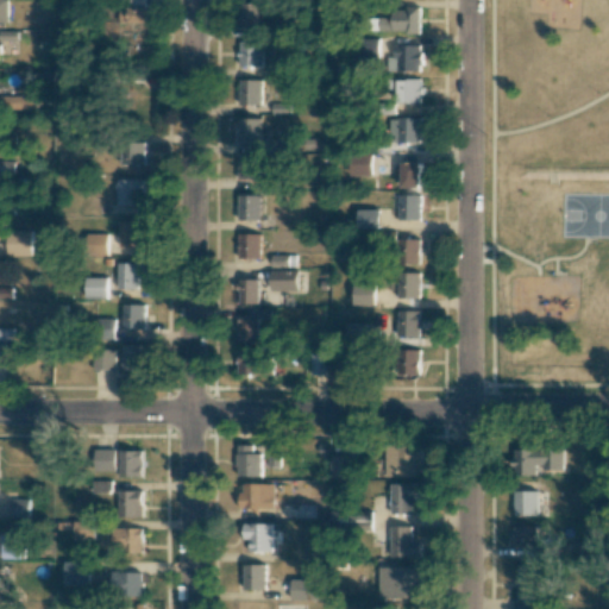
[(262,2),(240,2),(240,27),(262,27),(262,2)]
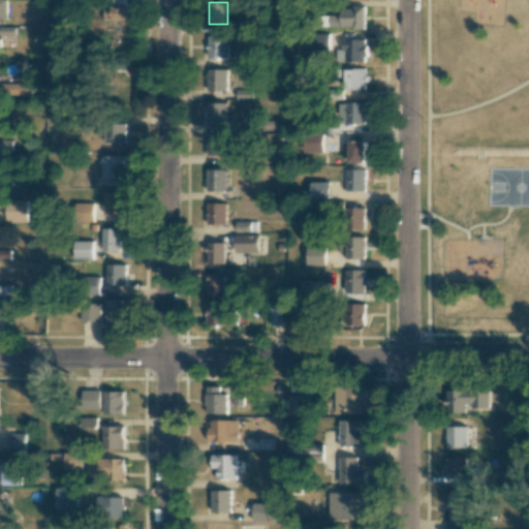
[(104,19),(133,20),(134,6),(105,6),(104,19)]
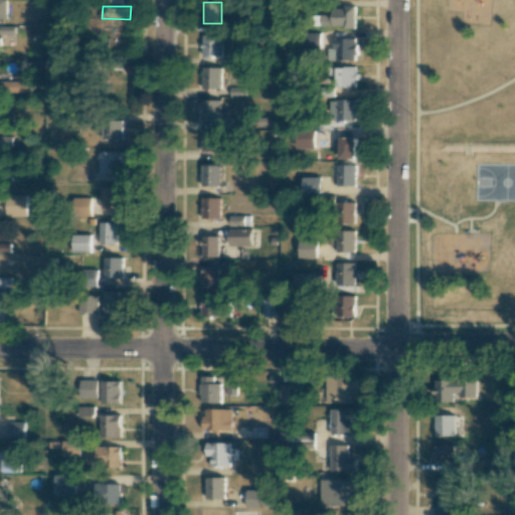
[(356,7),(333,6),(333,14),(322,14),(322,26),(355,27),(356,7)]
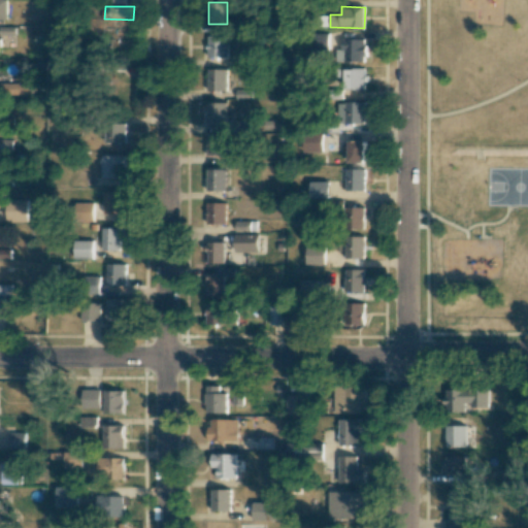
[(226,57),(226,35),(208,35),(208,57),(226,57)]
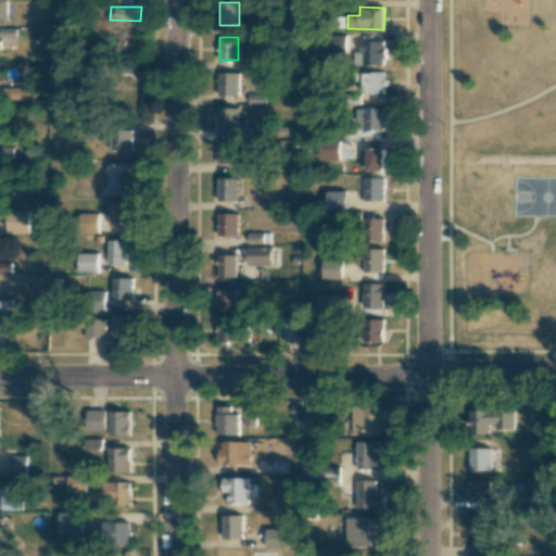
[(386,41),(361,40),(361,51),(355,51),(355,64),(386,64),(386,41)]
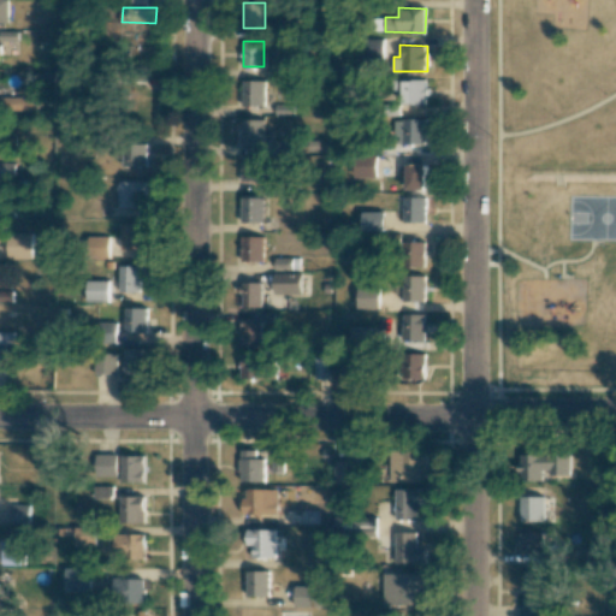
[(426,78),(395,80),(395,90),(403,89),(404,105),(427,104),(426,78)]
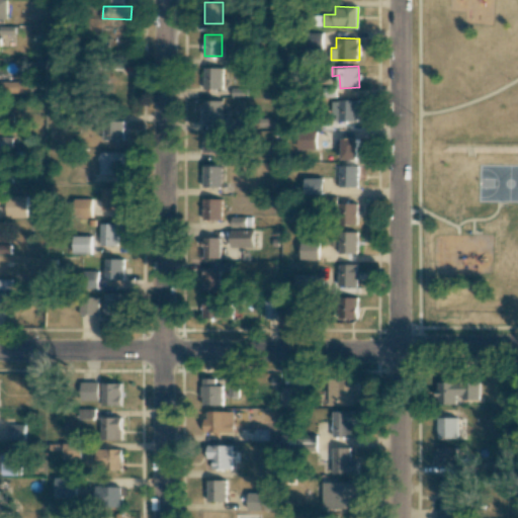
[(223,68),(204,67),(203,88),(222,89),(223,68)]
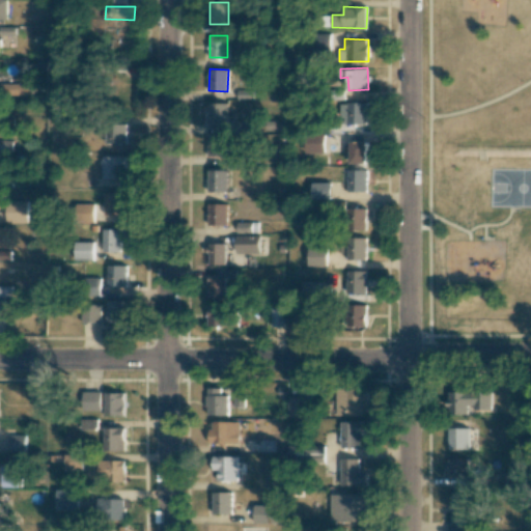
[(0,93),(27,94),(27,83),(0,82),(0,93)]
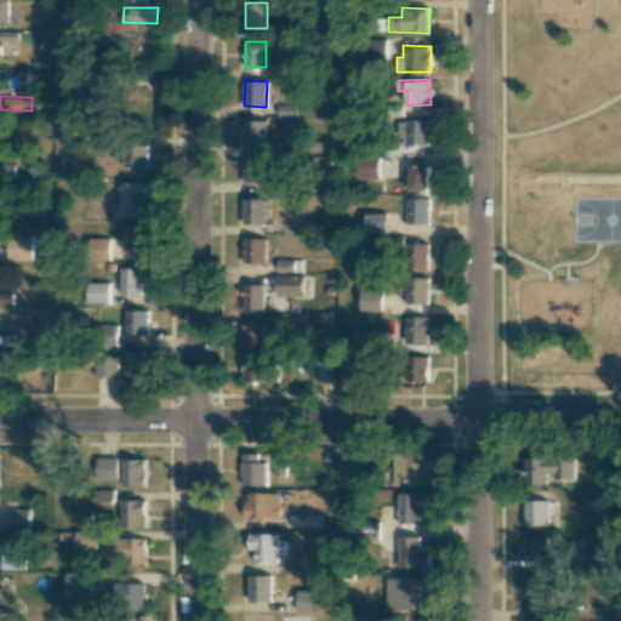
[(429,119),(400,119),(399,144),(429,146),(429,119)]
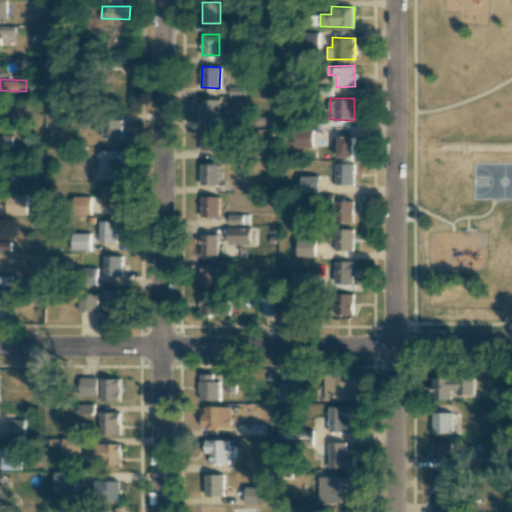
[(201,120),(220,120),(219,99),(201,99),(201,120)]
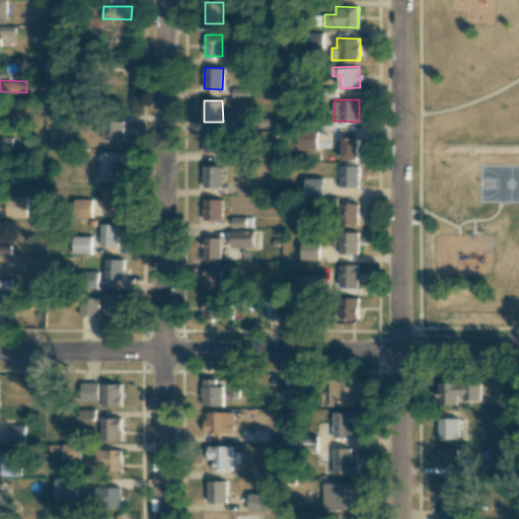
[(123,140),(124,121),(104,120),(103,140),(123,140)]
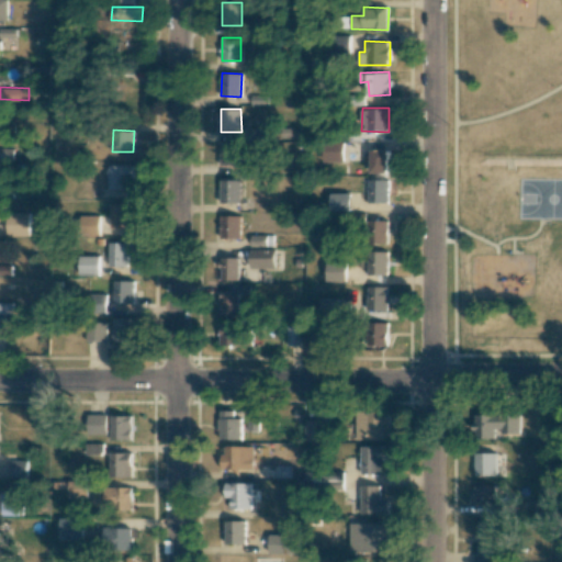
[(344,142),(324,142),(324,161),(344,161),(344,142)]
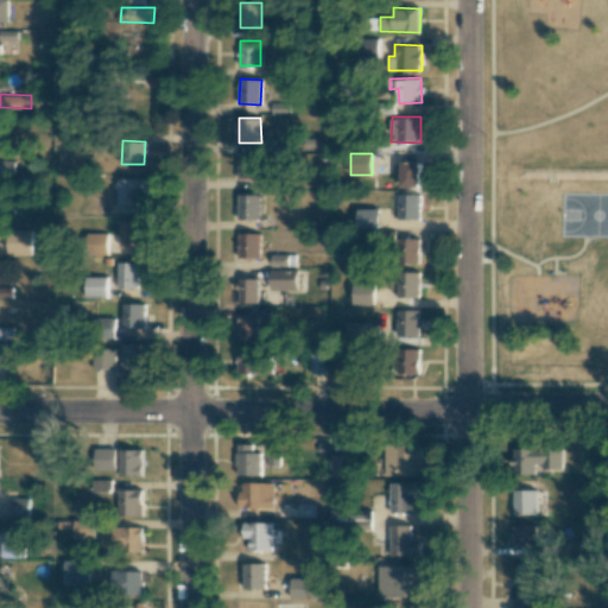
[(239,179),(259,178),(258,156),(238,157),(239,179)]
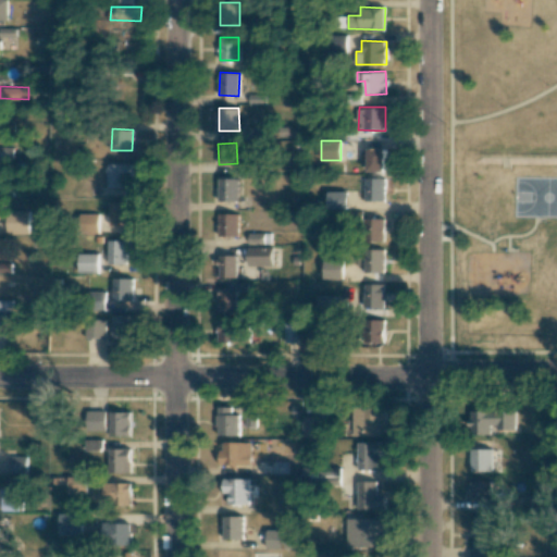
[(12,147),(0,147),(0,158),(12,158),(12,147)]
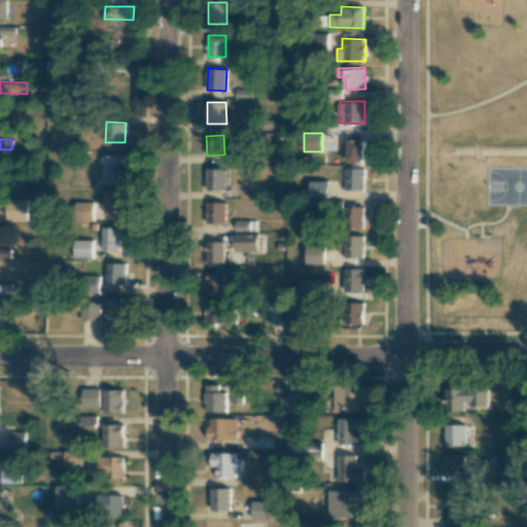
[(364,160),(364,141),(342,141),(342,161),(364,160)]
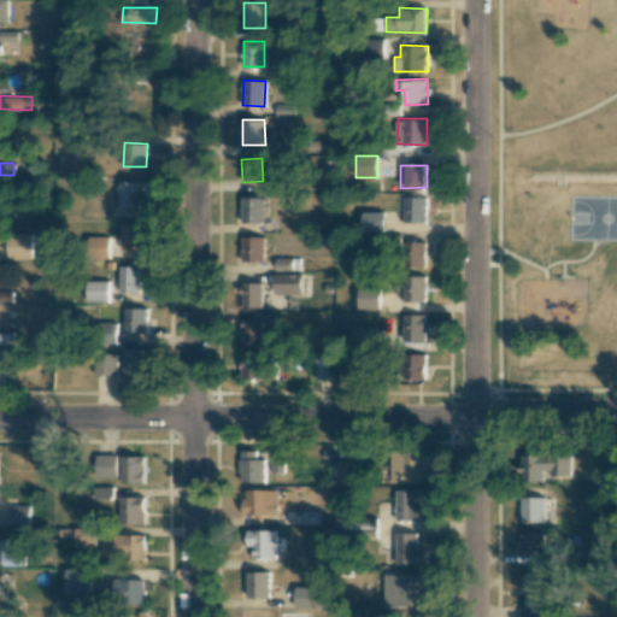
[(119,207),(145,207),(145,181),(121,181),(119,207)]
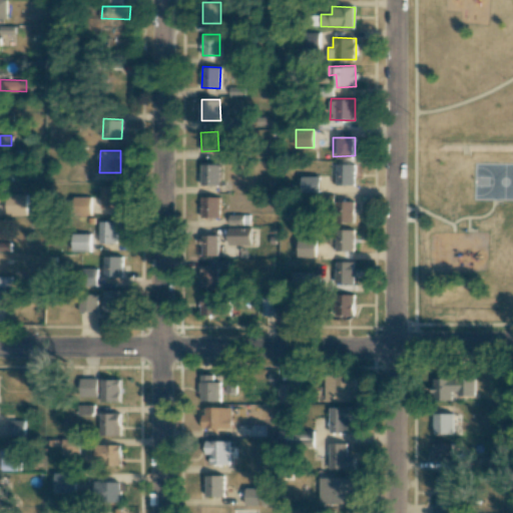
[(355,163),(337,163),(337,184),(354,184),(355,163)]
